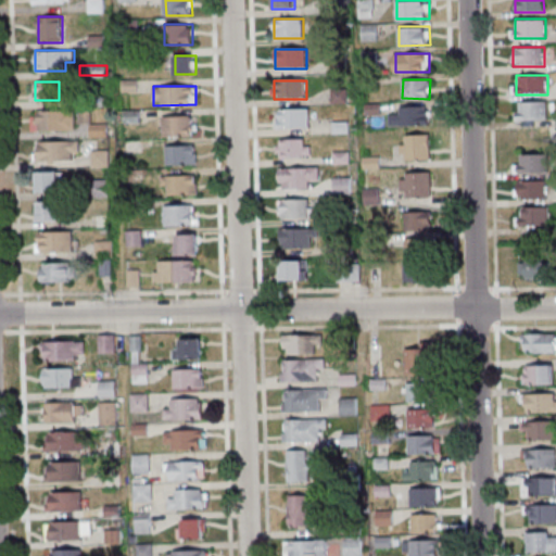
[(542,103),(520,103),(520,119),(542,119),(542,103)]
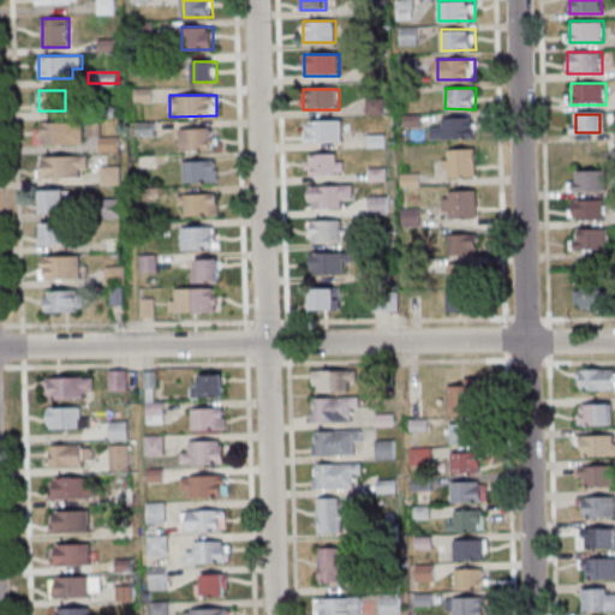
[(477,138),(477,117),(442,117),(442,129),(431,129),(431,138),(477,138)]
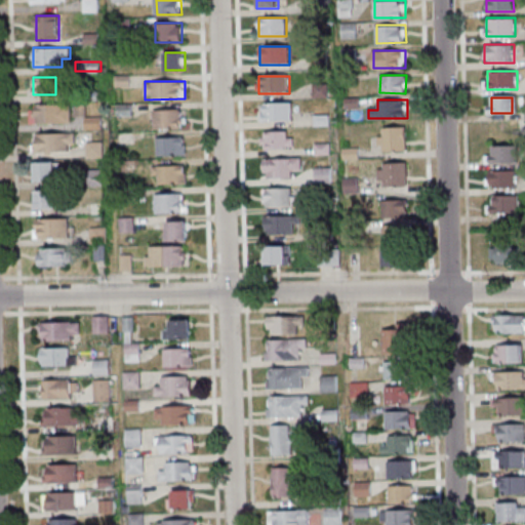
[(261,122),(294,122),(294,104),(261,104),(261,122)]
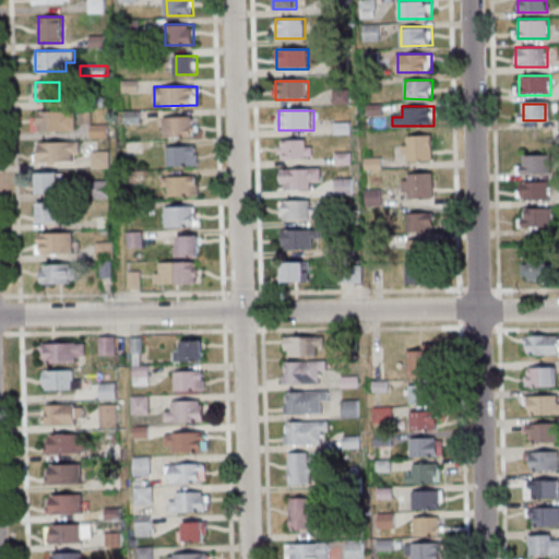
[(75,111),(35,111),(35,131),(75,131),(75,111)]
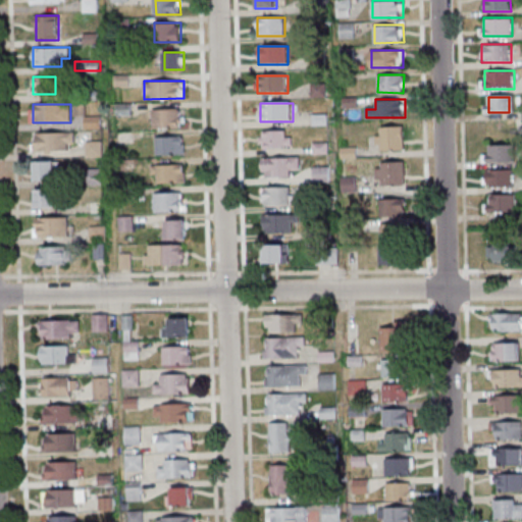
[(181,109),(153,109),(153,127),(181,127),(181,109)]
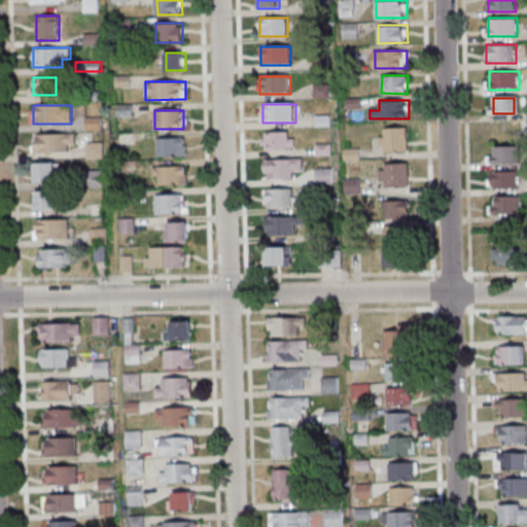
[(381,152),(409,152),(409,128),(381,128),(381,152)]
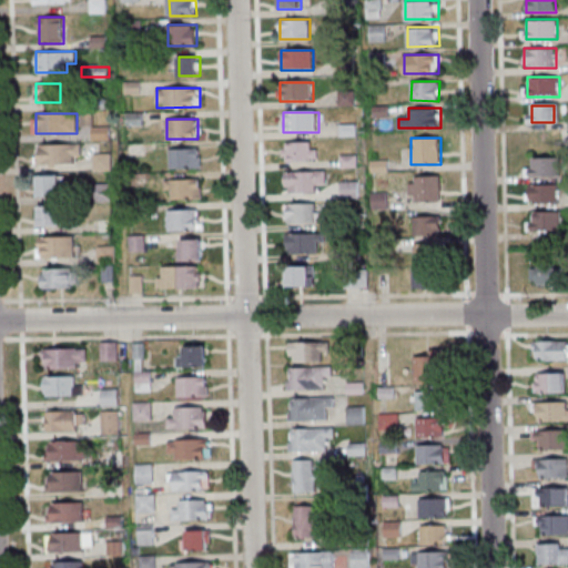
[(285,143),(286,163),(317,162),(316,142),(285,143)]
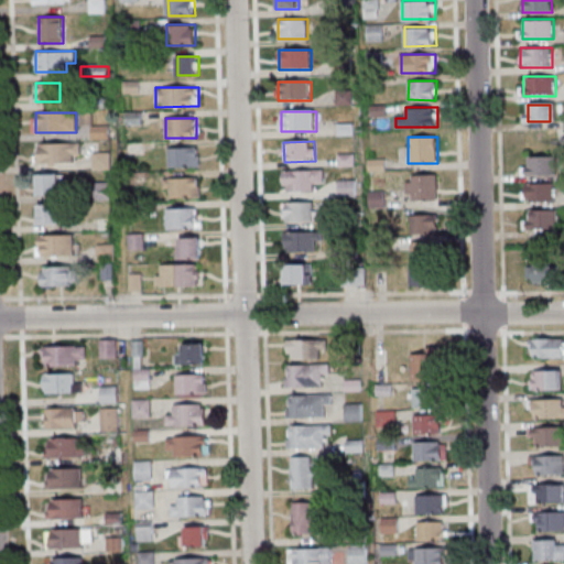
[(78,143),(36,143),(36,163),(78,163),(78,143)]
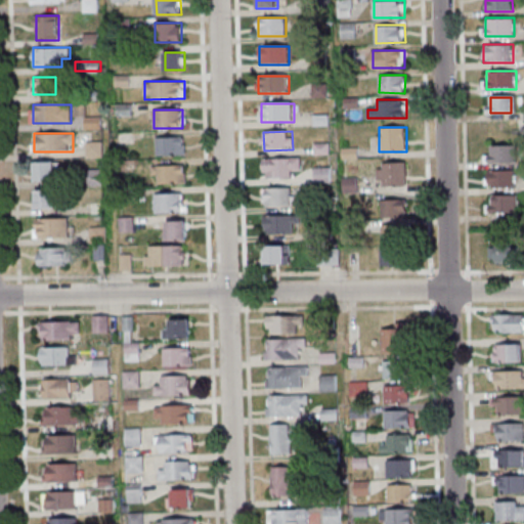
[(157,156),(185,156),(185,137),(157,137),(157,156)]
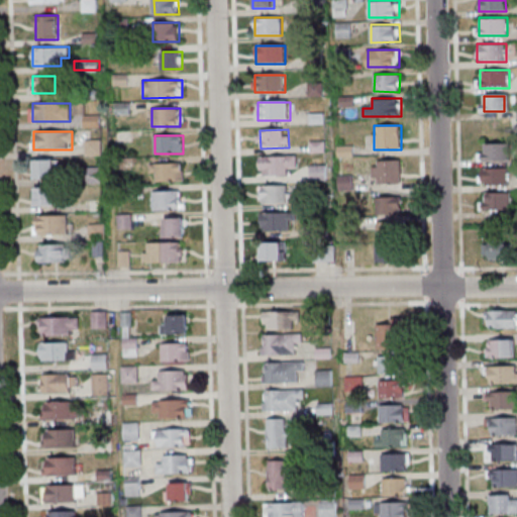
[(101,141),(87,141),(87,154),(101,154),(101,141)]
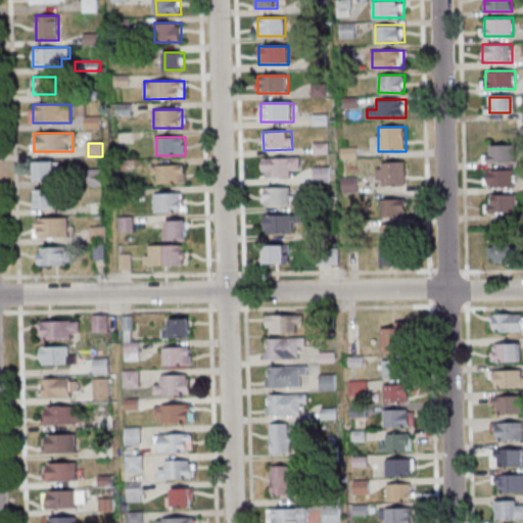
[(487,162),(516,162),(516,145),(487,145),(487,162)]
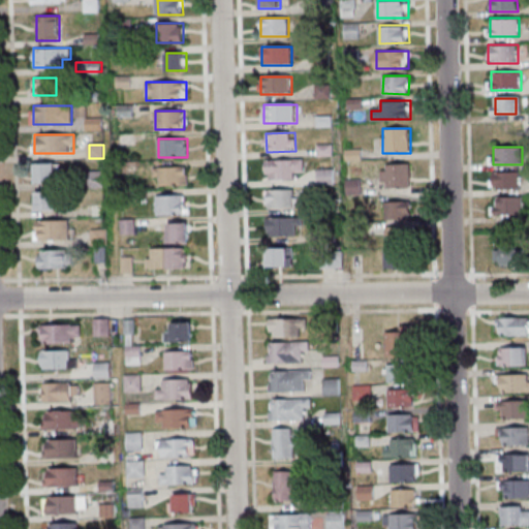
[(305,172),(305,161),(266,161),(266,181),(297,181),(297,172),(305,172)]
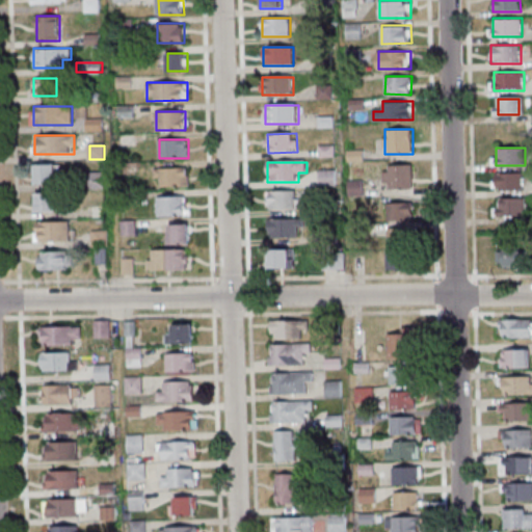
[(35,164),(35,183),(57,183),(57,164),(35,164)]
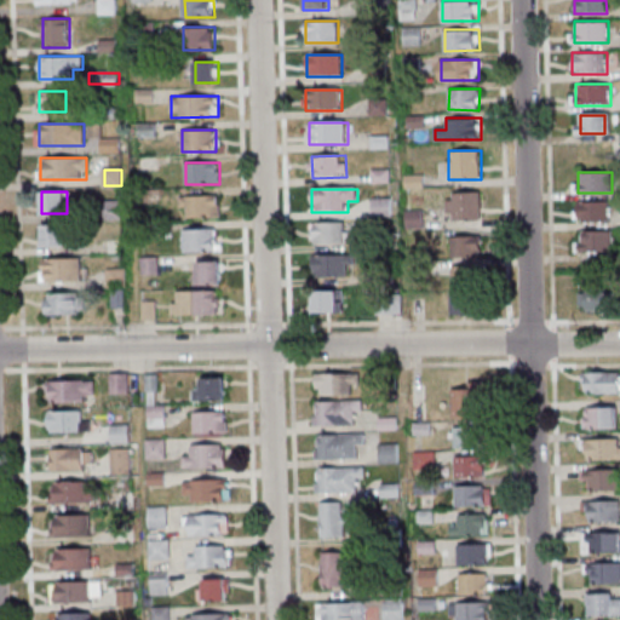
[(482,193),(448,193),(448,222),(482,222),(482,193)]
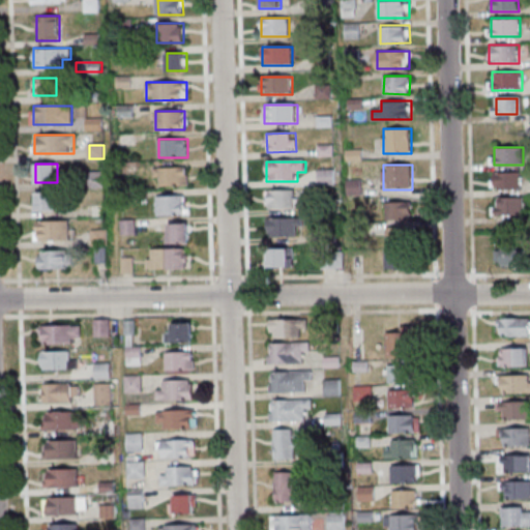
[(189,186),(189,168),(155,168),(155,186),(189,186)]
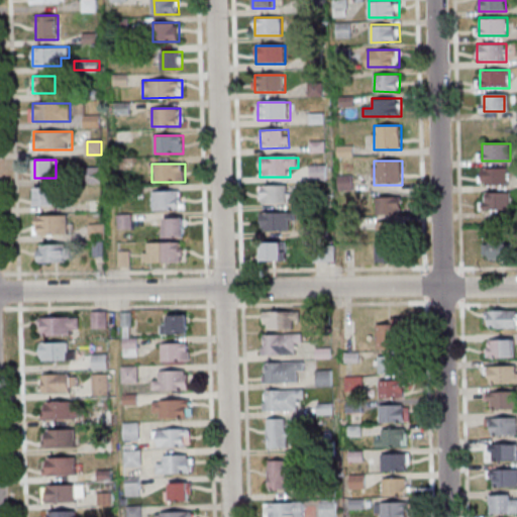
[(325,168),(313,168),(313,181),(325,181),(325,168)]
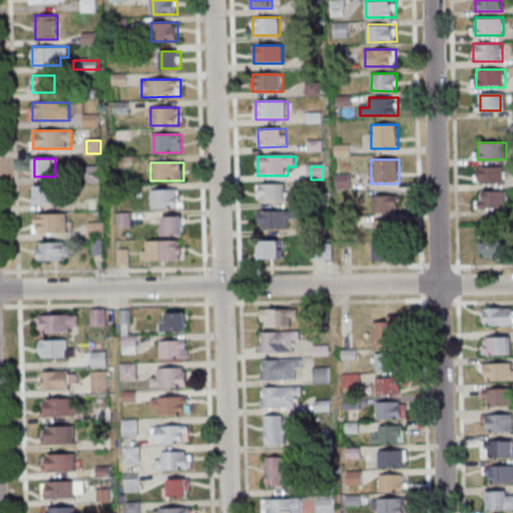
[(505,166),(478,166),(478,183),(505,183),(505,166)]
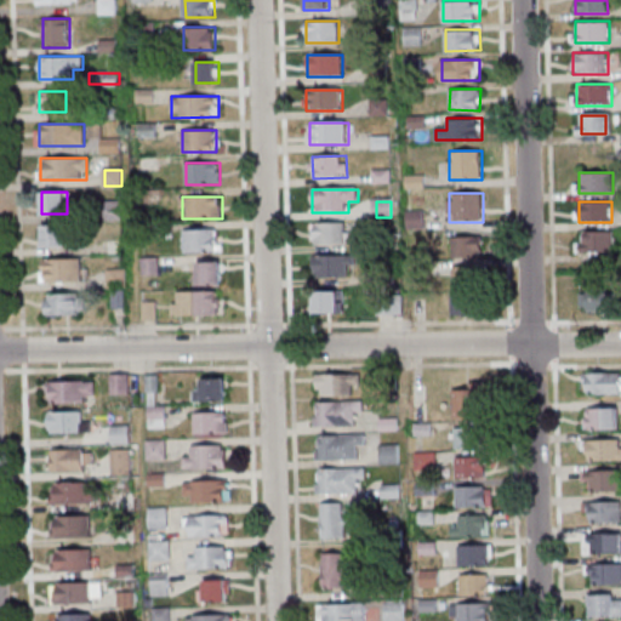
[(348,223),(313,223),(313,245),(348,245),(348,223)]
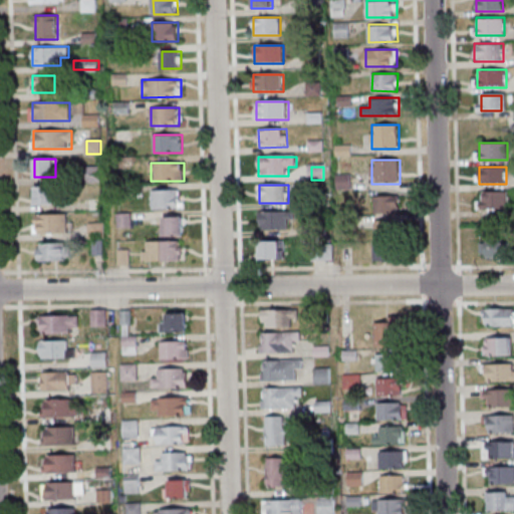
[(55,186),(35,186),(35,204),(55,204),(55,186)]
